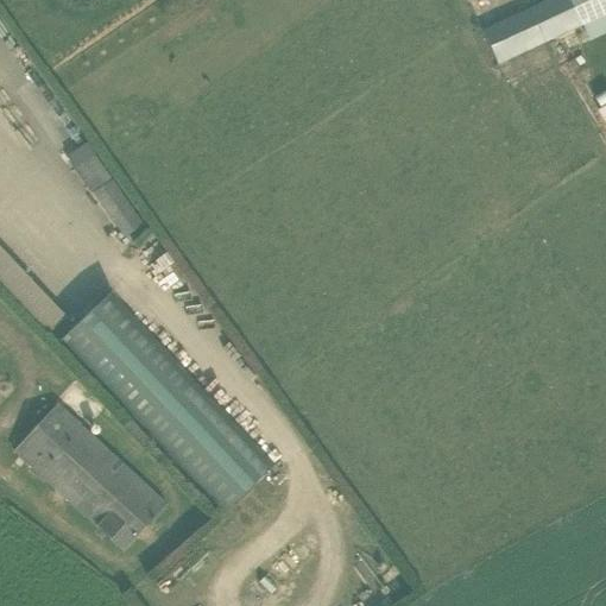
[(499,62),(605,11),(605,0),(550,0),(485,30),(499,62)]
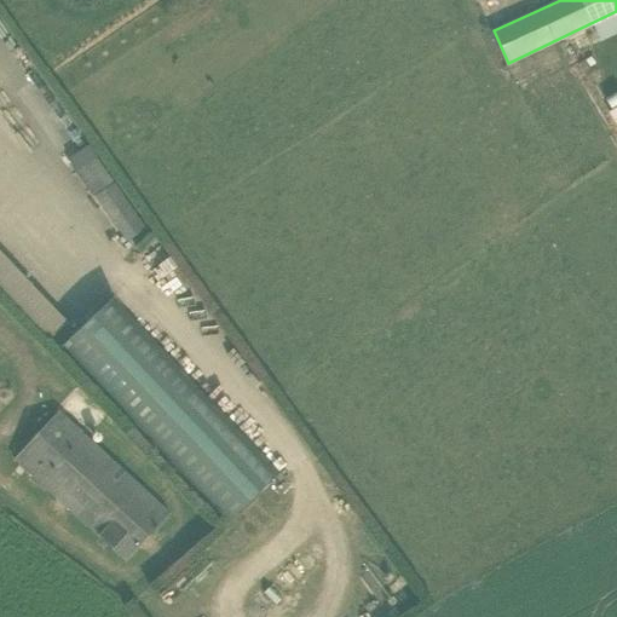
[(71,156),(126,240),(146,226),(93,142),(71,156)]
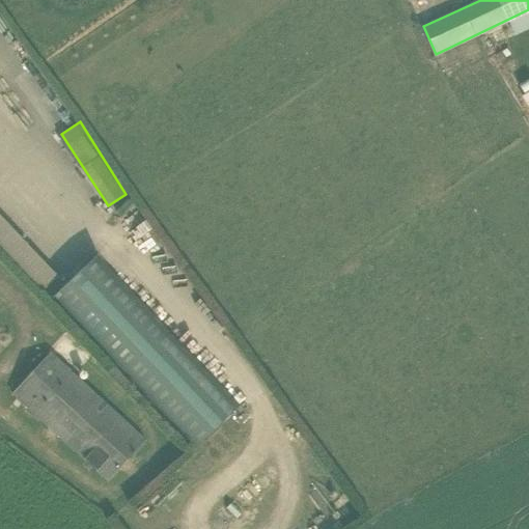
[(0,248),(43,293),(60,275),(0,212),(0,248)]
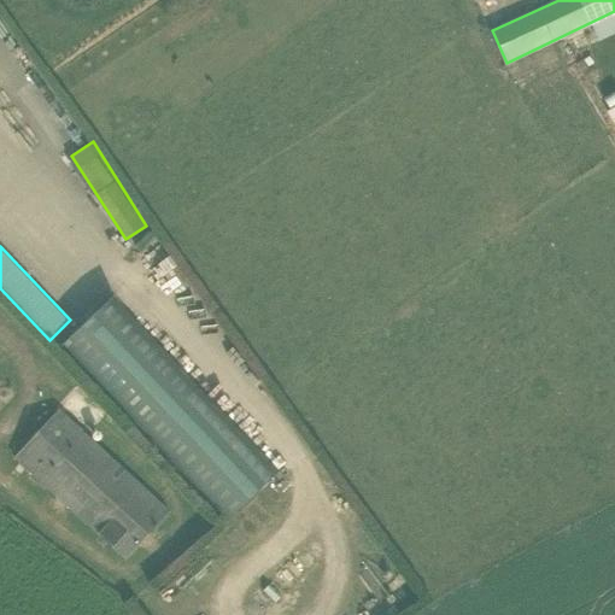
[(115,296),(62,343),(230,519),(281,472),(115,296)]
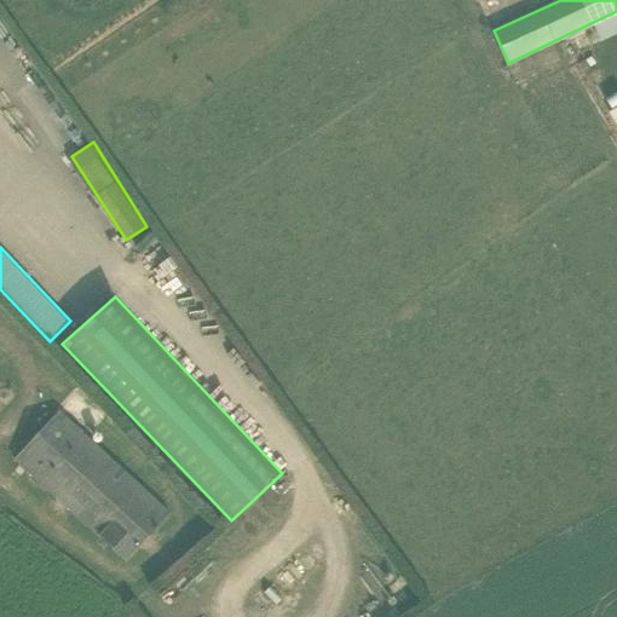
[(16,457),(40,478),(32,488),(50,503),(57,495),(128,559),(172,513),(59,410),(16,457)]
